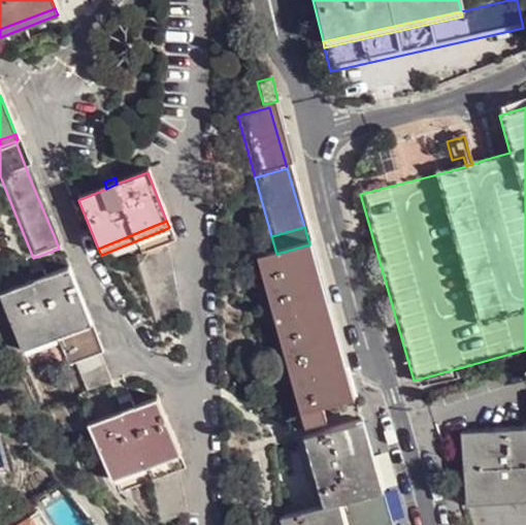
[(168,228),(137,240),(141,254),(134,257),(157,328),(181,318),(166,244),(172,241),(168,228)]
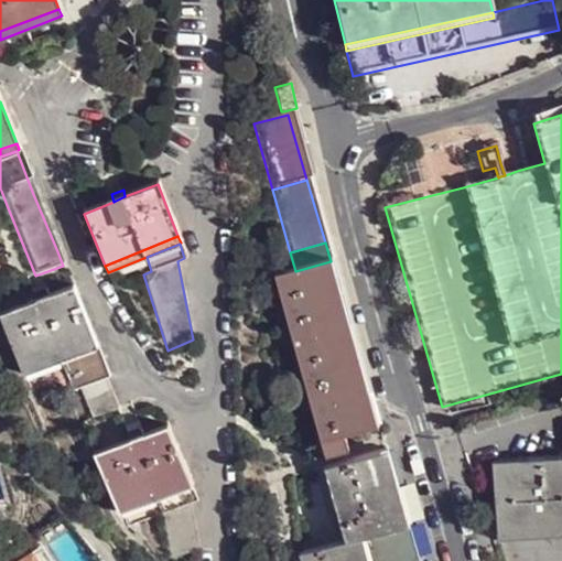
[(378,427),(331,261),(295,271),(280,276),(328,440),(343,437),(378,427)]
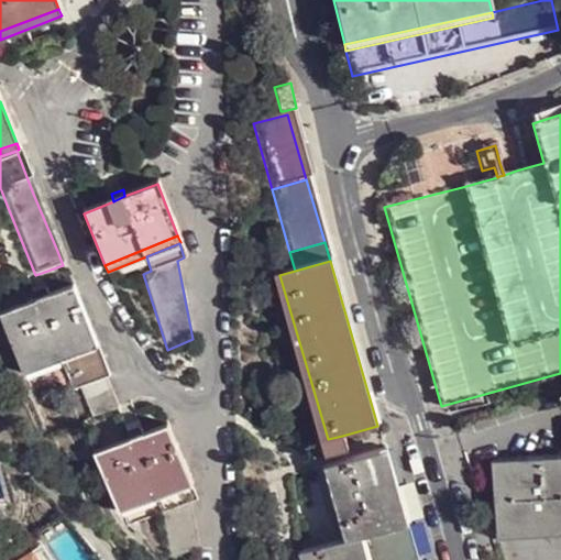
[(320,441),(328,439),(279,275),(273,277),(320,441)]
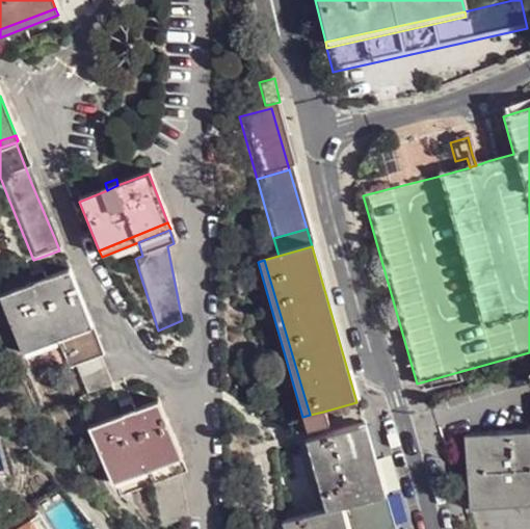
[(19,349),(88,320),(69,271),(44,280),(32,285),(0,297),(0,303),(19,349)]
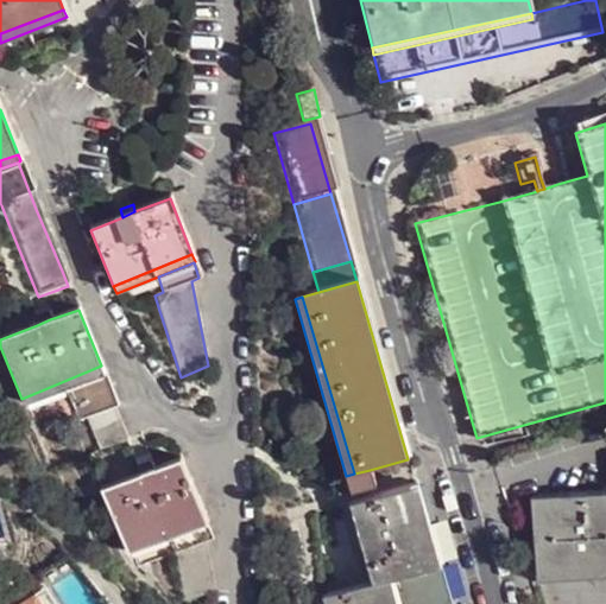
[(35,317),(37,325),(50,319),(48,312),(35,317)]
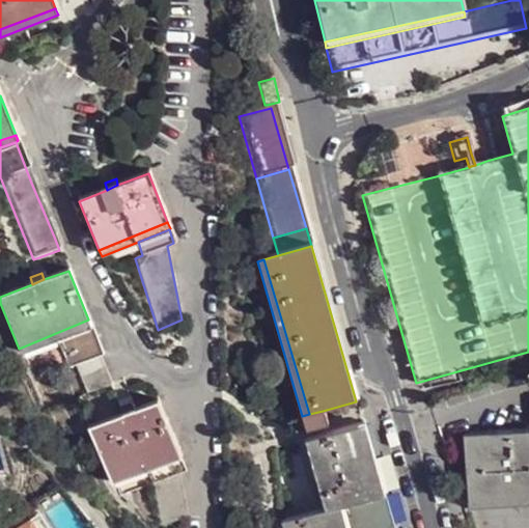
[(22,354),(58,339),(90,327),(88,320),(19,349),(22,354)]
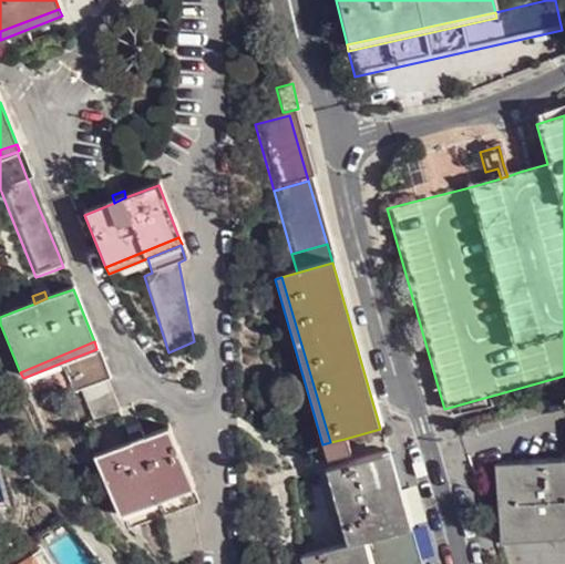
[(96,349),(62,362),(70,379),(75,395),(79,393),(84,409),(90,423),(117,412),(112,398),(106,383),(110,381),(104,366),(96,349)]
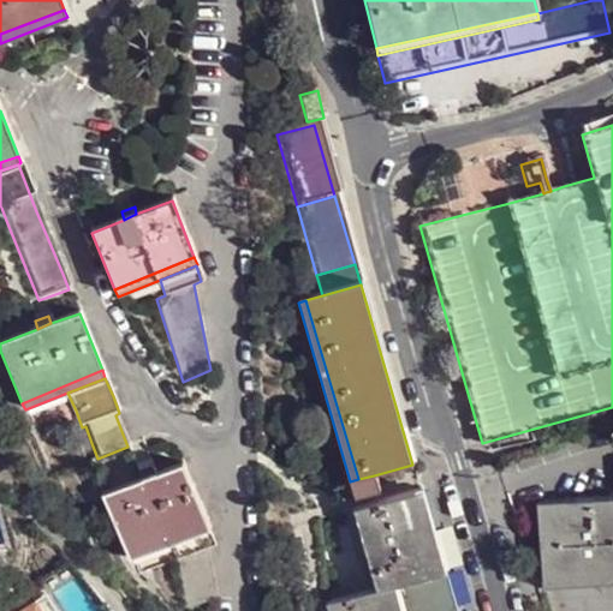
[(144,489),(105,504),(129,561),(132,559),(170,545),(176,562),(206,550),(215,546),(182,465),(156,474),(142,481),(144,489)]
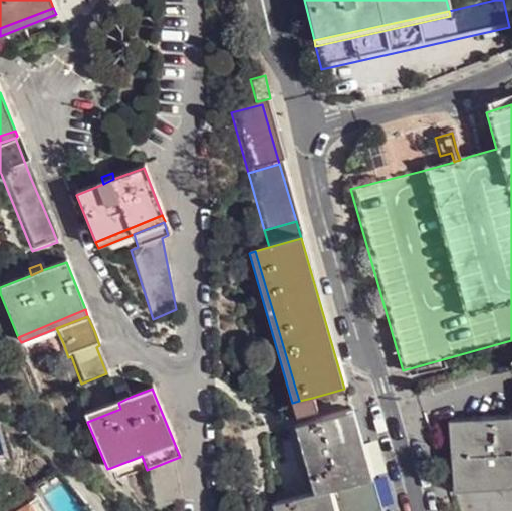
[(115,395),(118,403),(131,397),(128,391),(115,395)]
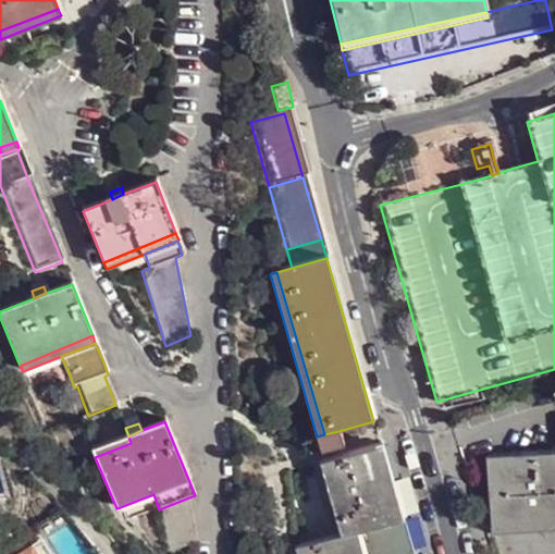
[(343,446),(338,431),(324,434),(317,436),(321,452),(343,446)]
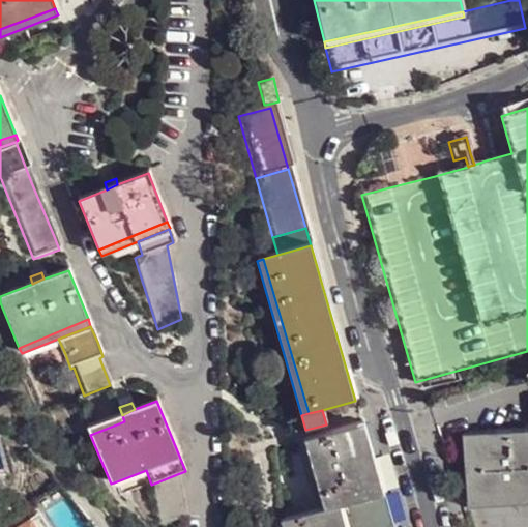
[(88,430),(90,435),(124,421),(122,415),(88,430)]
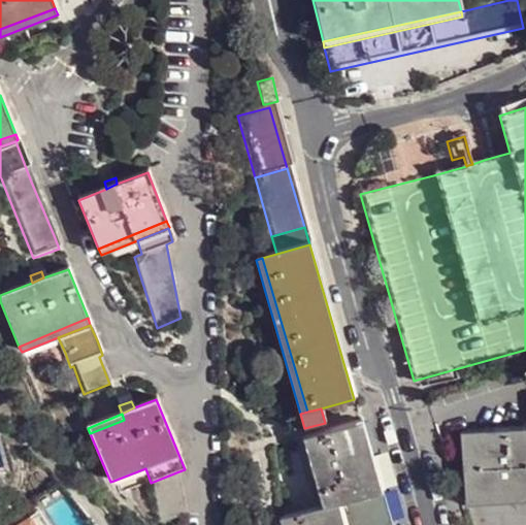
[(301,443),(322,509),(381,493),(361,424),(301,443)]
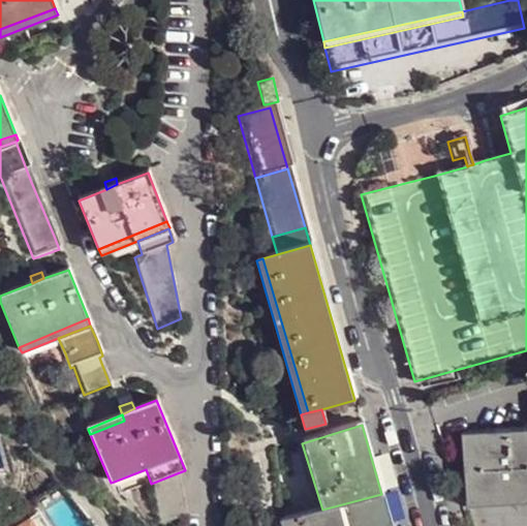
[(526,430),(460,435),(463,468),(465,501),(526,496),(526,430)]
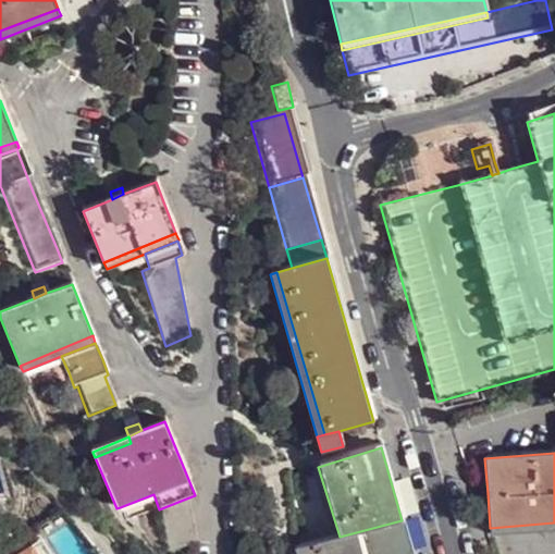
[(186,499),(159,509),(169,553),(174,553),(196,544),(186,499)]
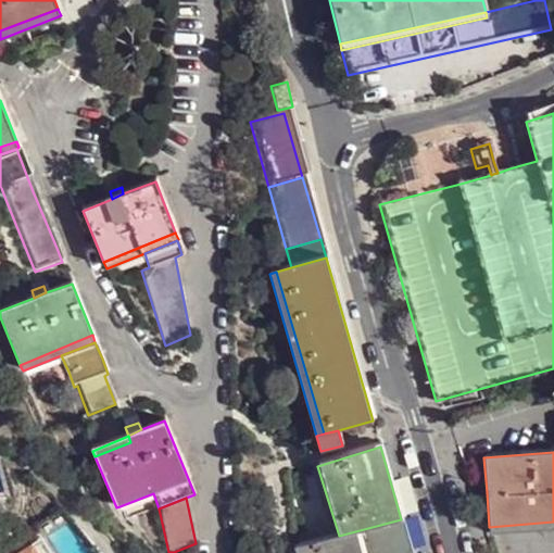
[(410,552),(401,519),(339,536),(293,548),(294,552),(410,552)]
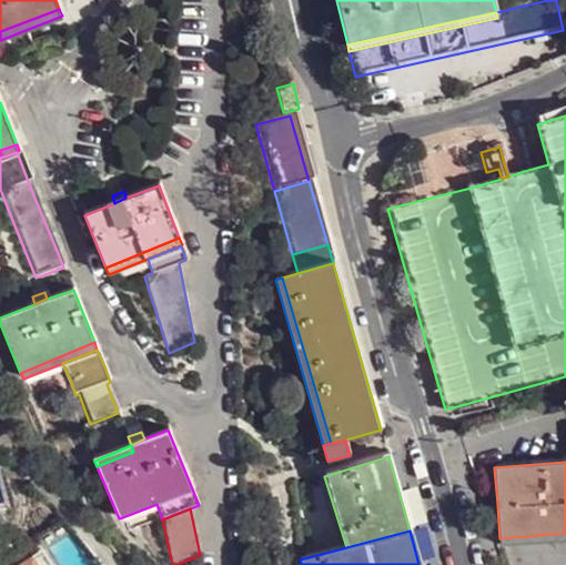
[(565,540),(565,533),(499,538),(501,545),(565,540)]
